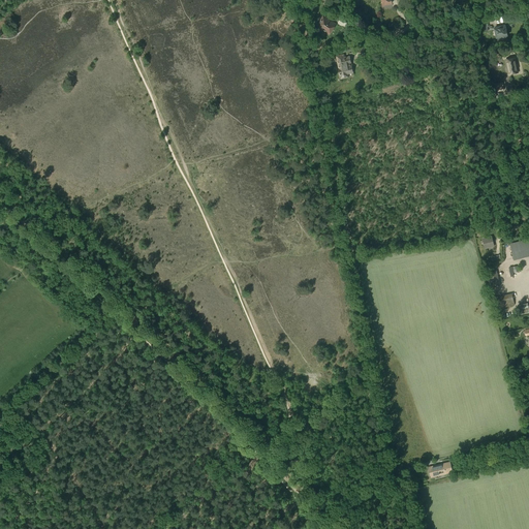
[(330,34),(336,25),(324,17),(318,26),(330,34)]
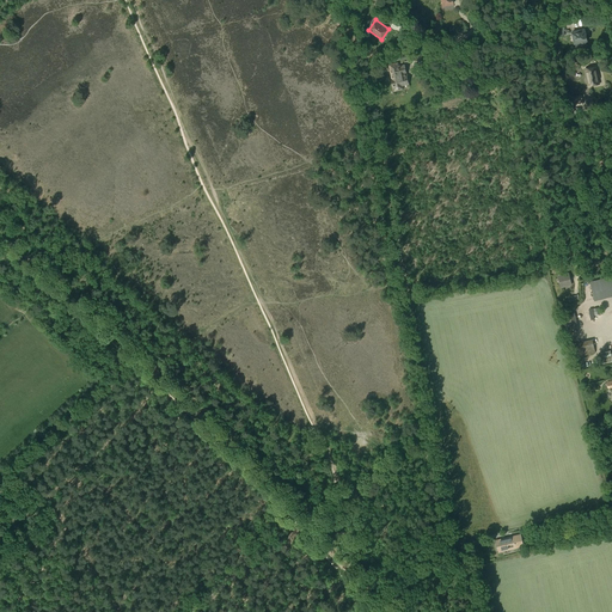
[(579,31),(573,34),(575,43),(581,42),(583,44),(586,43),(587,41),(585,30),(579,31)]
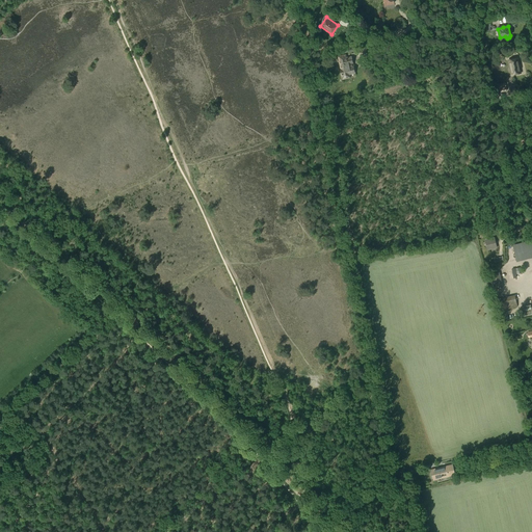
[(367,48),(357,50),(358,56),(368,54),(367,48)]
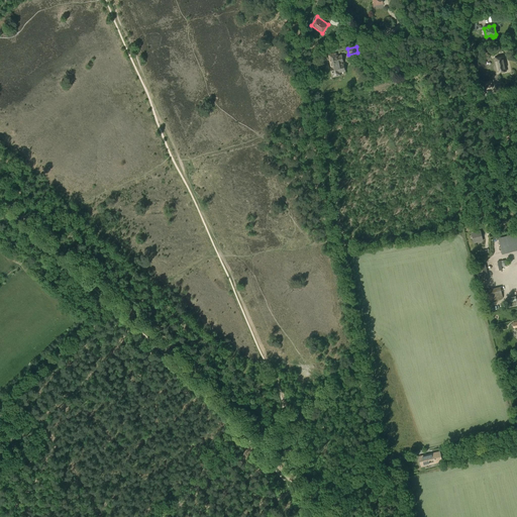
[(341,57),(329,59),(333,77),(340,75),(339,71),(344,70),(343,66),(342,66),(341,62),(342,61),(341,57)]
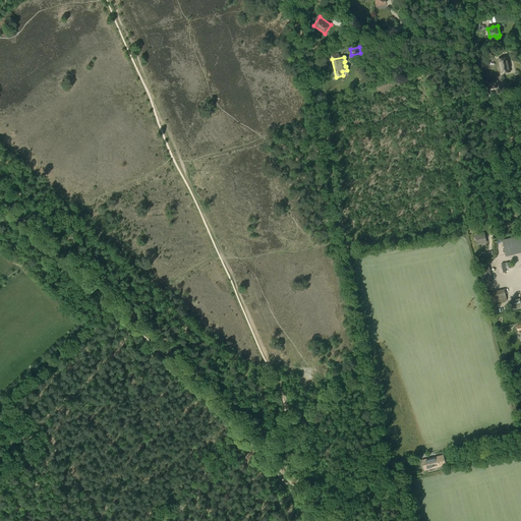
[(481,66),(488,65),(488,61),(482,61),(481,57),(479,58),(480,62),(481,62),(481,66)]
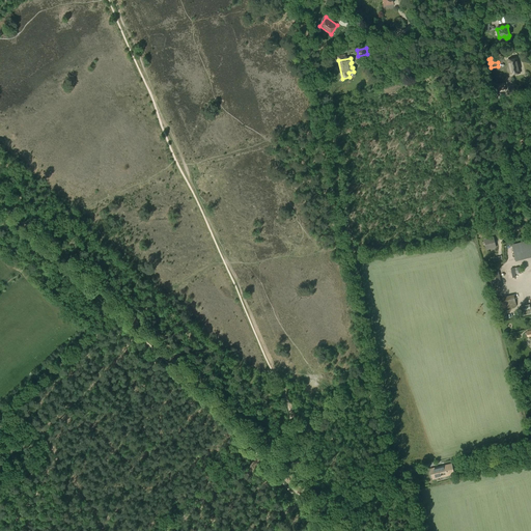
[(520,73),(519,64),(516,58),(508,60),(511,75),(520,73)]
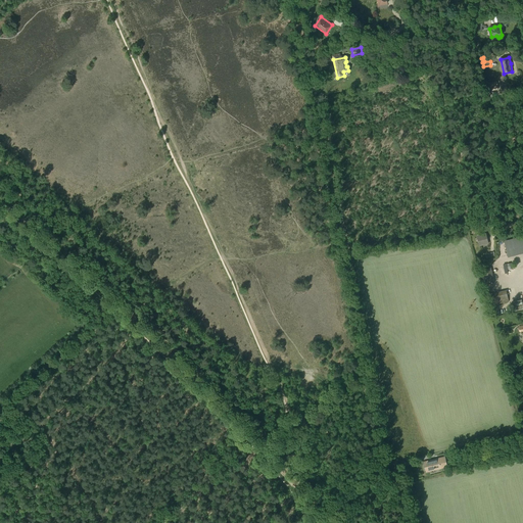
[(485,234),(478,236),(480,244),(487,243),(485,234)]
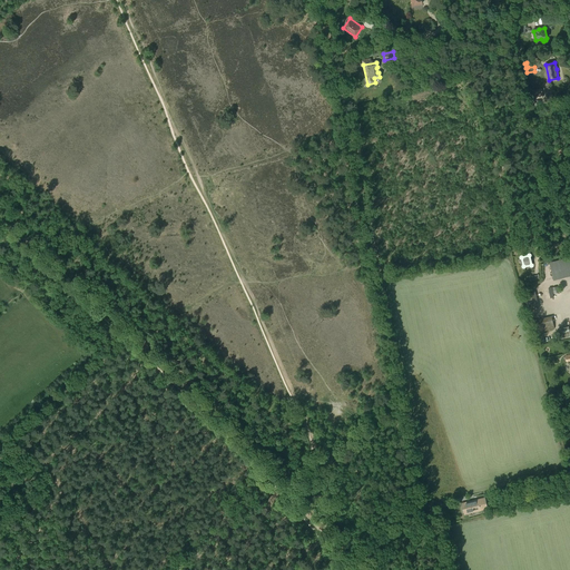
[(553,281),(569,276),(569,257),(549,263),(553,281)]
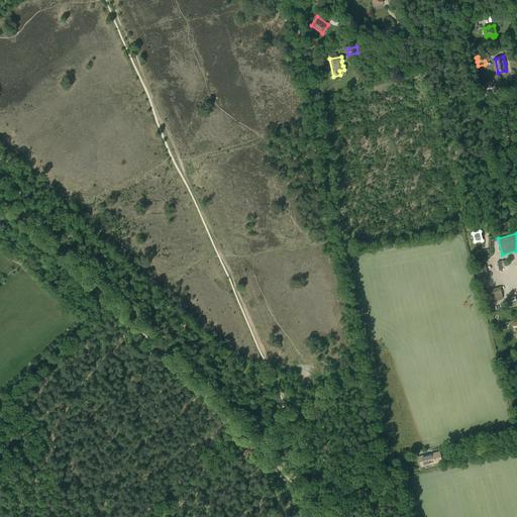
[(479,282),(489,280),(485,265),(476,268),(479,282)]
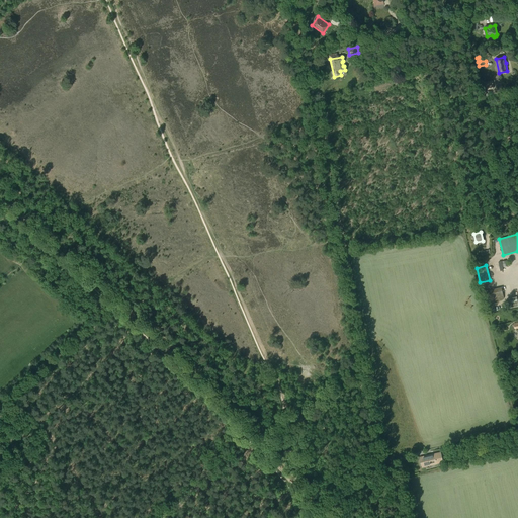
[(487,303),(504,298),(502,287),(485,290),(487,303)]
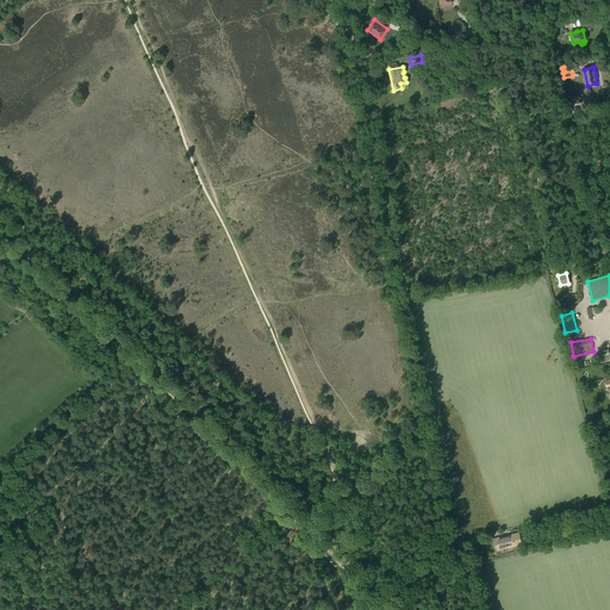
[(599,363),(609,361),(609,356),(609,349),(597,352),(599,363)]
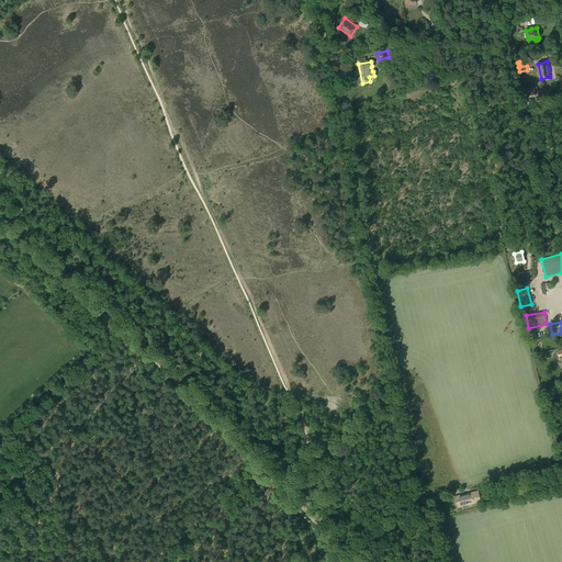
[(459,506),(481,501),(479,492),(457,496),(459,506)]
